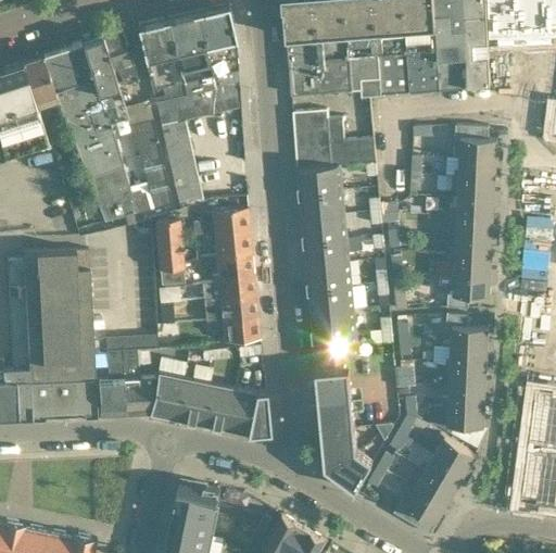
[(323,93),(314,0),(283,0),(292,96),(323,93)]
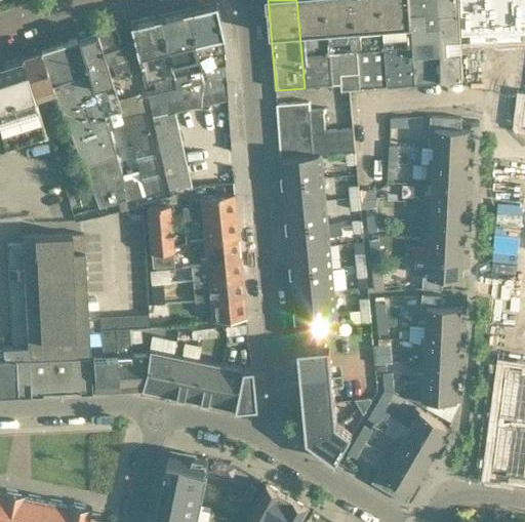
[(332,86),(325,0),(296,0),(305,88),(332,86)]
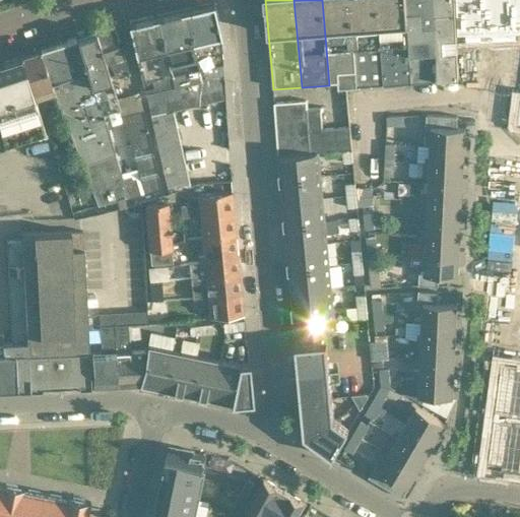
[(355,73),(349,0),(322,0),(329,85),(338,84),(337,74),(355,73)]
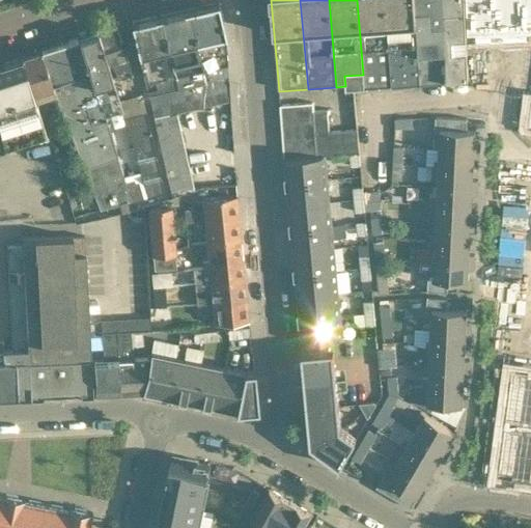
[(389,51),(385,0),(357,0),(363,75),(344,76),(345,86),(346,93),(365,91),(392,89),(392,83),(391,83),(388,51),(389,51)]
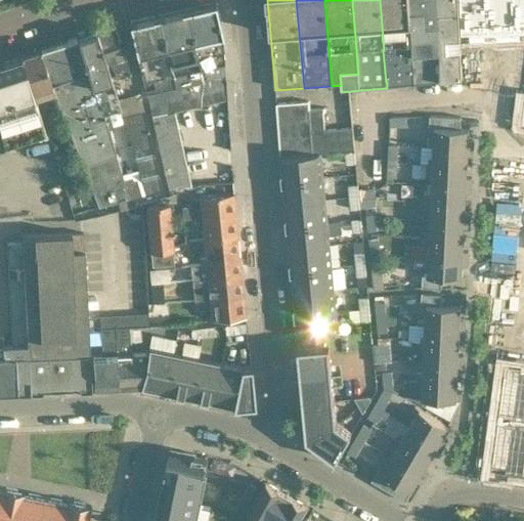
[(415,86),(408,0),(380,0),(384,50),(383,50),(386,82),(387,82),(387,88),(415,86)]
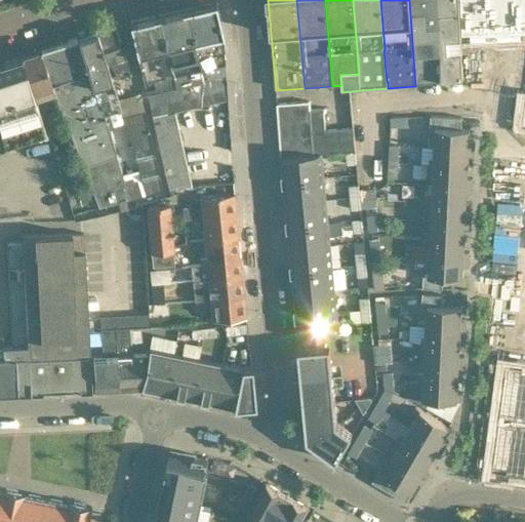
[(437,0),(409,0),(415,86),(440,84),(440,64),(440,40),(437,0)]
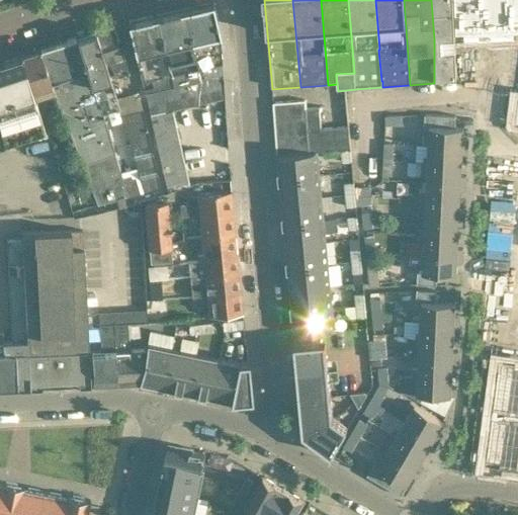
[(431,0),(434,39),(434,63),(434,83),(456,81),(454,38),(452,0),(431,0)]
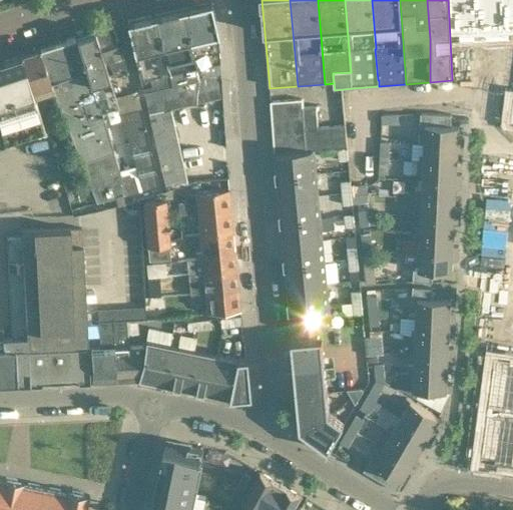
[(512,0),(448,0),(450,38),(512,34),(512,99),(511,113),(509,125),(512,125),(512,0)]
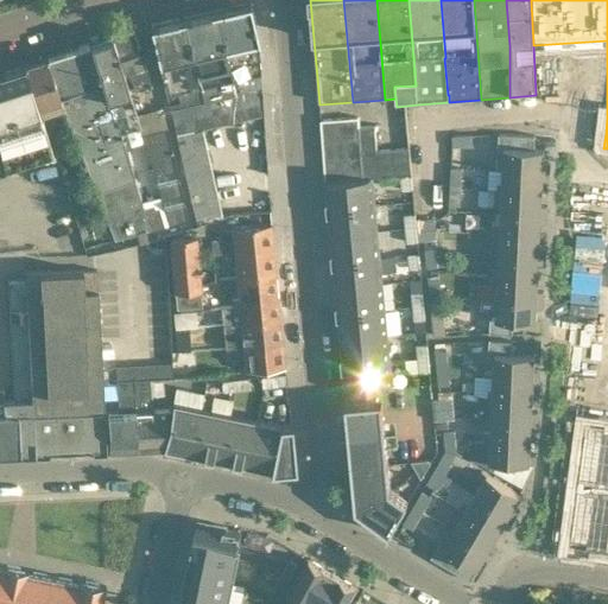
[(260,76),(258,46),(258,45),(248,6),(215,13),(232,82),(235,97),(245,95),(259,93),(258,77),(260,76)]
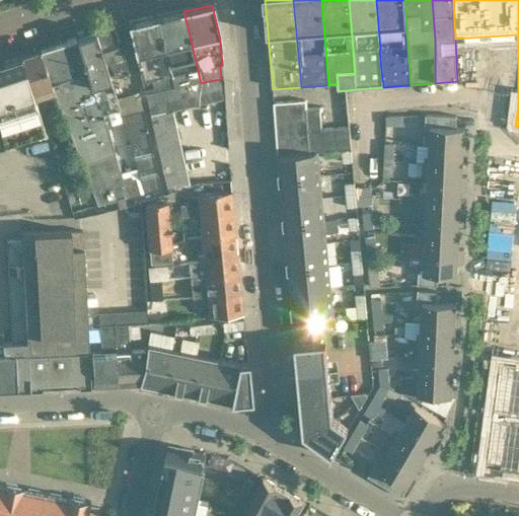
[(198,70),(183,11),(156,18),(169,78),(170,78),(173,90),(177,89),(188,86),(198,84),(201,83),(198,70)]
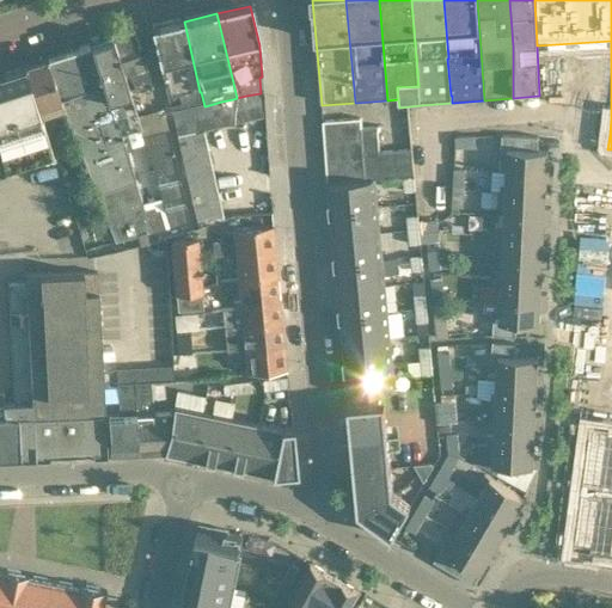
[(184,22),(151,29),(155,53),(166,99),(179,97),(183,111),(204,106),(201,92),(200,92),(184,22)]
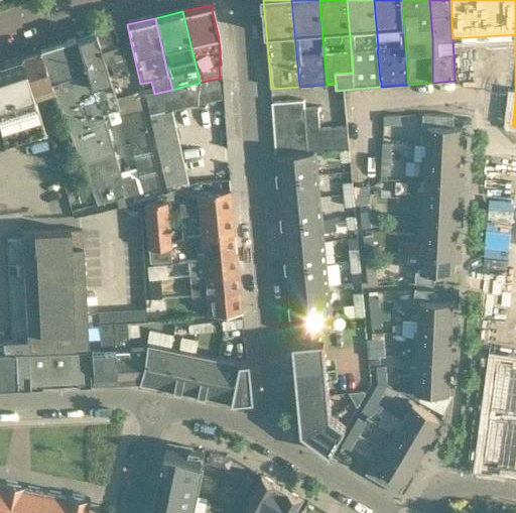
[(128,75),(119,47),(113,28),(95,34),(105,66),(109,65),(114,79),(128,75)]
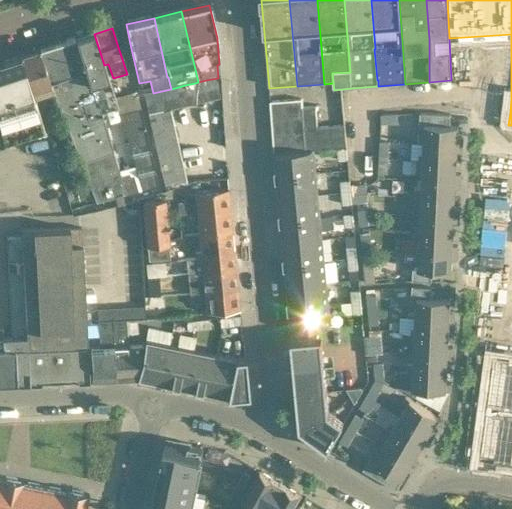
[(114,99),(104,65),(94,34),(75,39),(95,102),(99,115),(117,109),(114,99)]
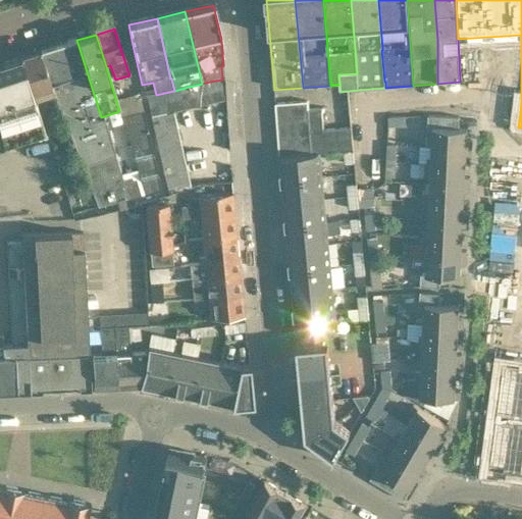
[(88,74),(76,40),(58,46),(69,81),(88,74)]
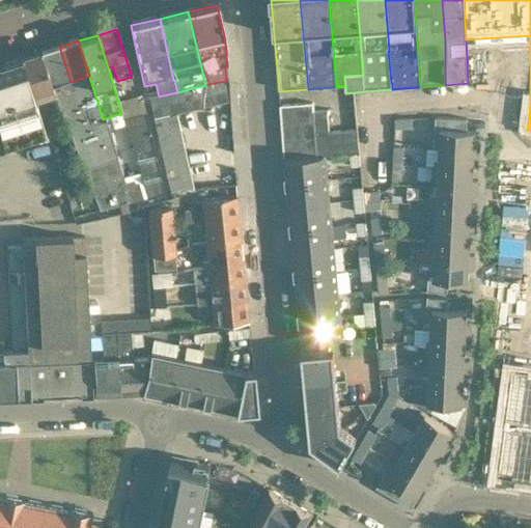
[(103,119),(99,106),(89,76),(71,82),(59,47),(40,53),(54,95),(58,106),(96,204),(100,213),(111,210),(130,204),(121,179),(103,119)]
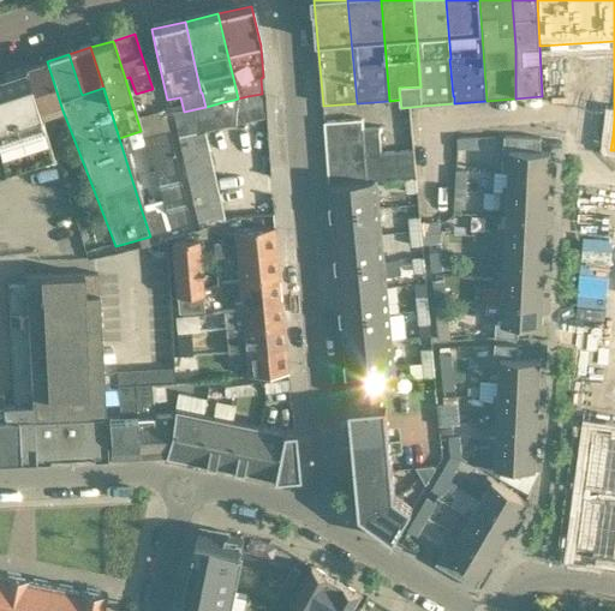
[(63,111),(47,61),(24,69),(41,118),(63,111)]
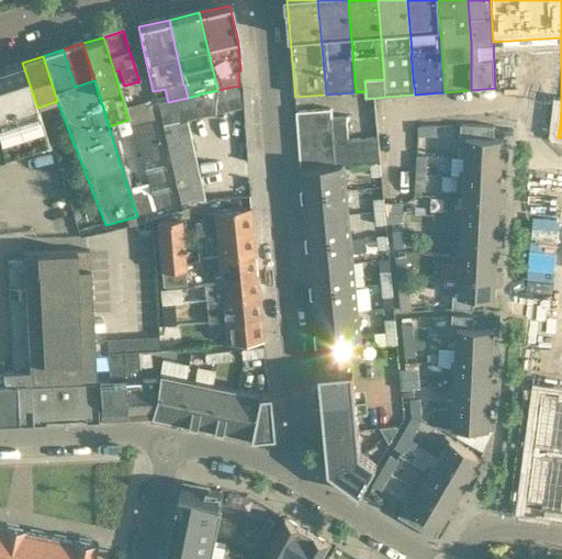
[(0,165),(51,148),(37,108),(22,63),(0,69),(0,165)]
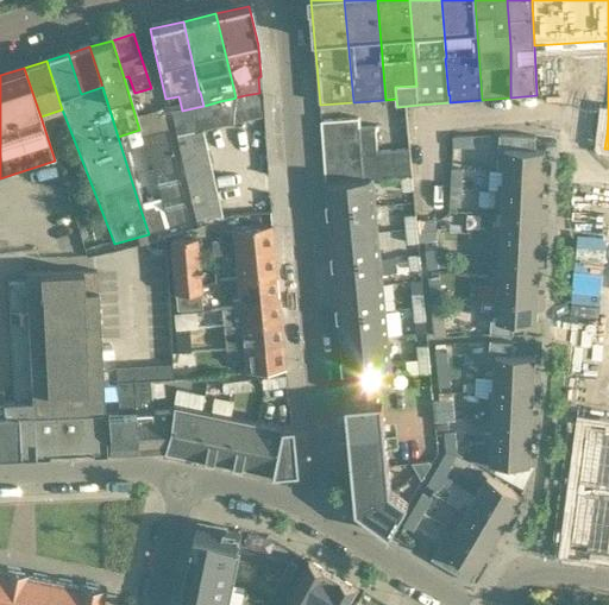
[(262,92),(259,93),(245,95),(251,121),(263,119),(262,92)]
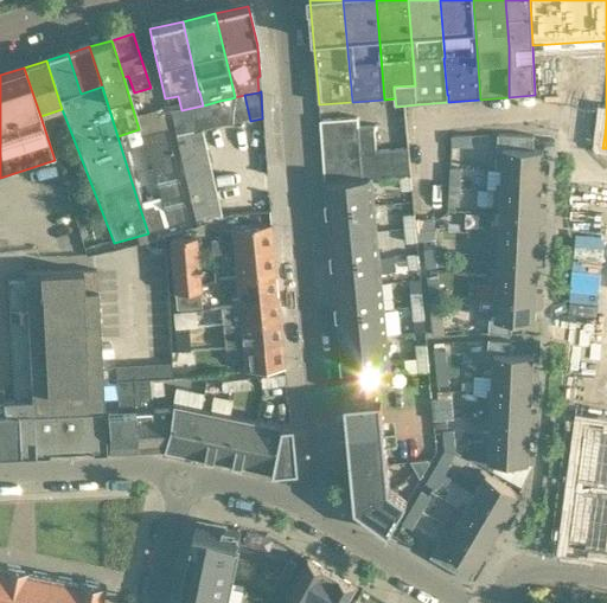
[(244,95),(235,97),(231,98),(238,124),(250,121),(244,95)]
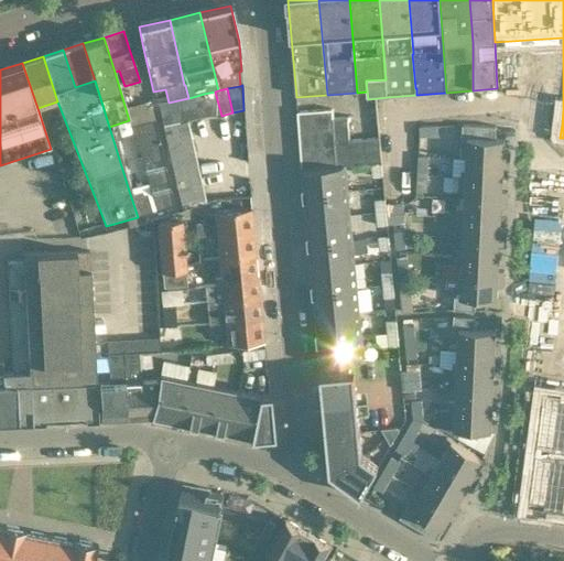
[(221,116),(215,92),(204,94),(209,118),(221,116)]
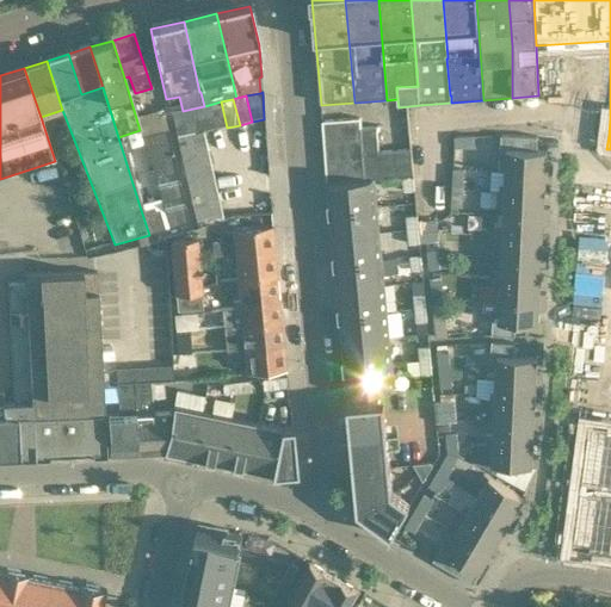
[(227,128),(221,101),(209,105),(215,131),(227,128)]
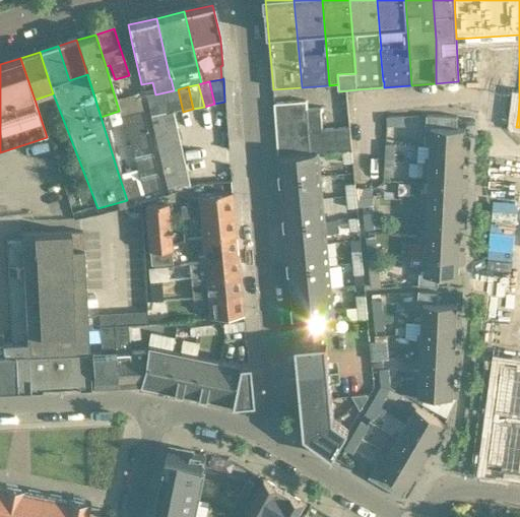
[(183,112),(178,89),(174,90),(155,94),(144,97),(149,119),(173,114),(183,112)]
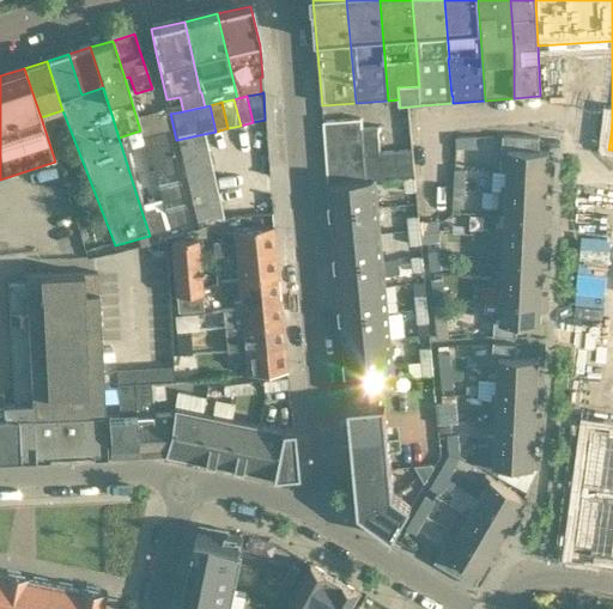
[(188,225),(167,131),(163,111),(137,119),(140,131),(141,138),(161,201),(169,230),(188,225)]
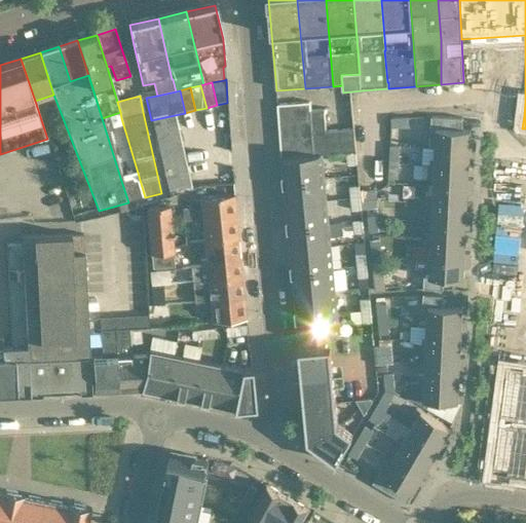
[(310,104),(298,105),(277,107),(278,124),(311,122),(310,112),(310,104)]
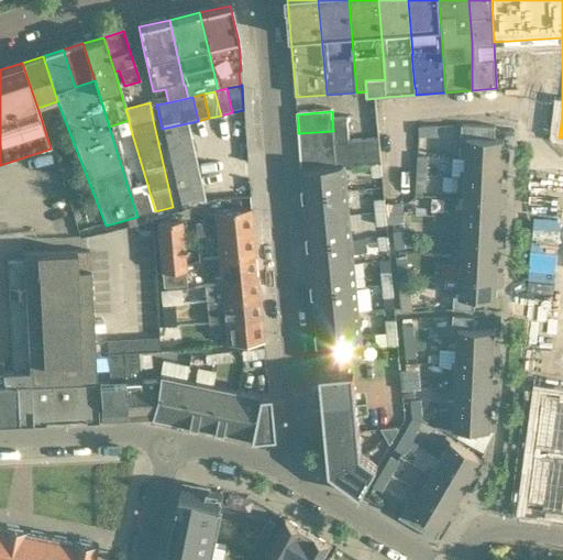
[(348,119),(332,120),(333,131),(334,150),(337,168),(345,167),(351,167),(349,142),(348,119)]
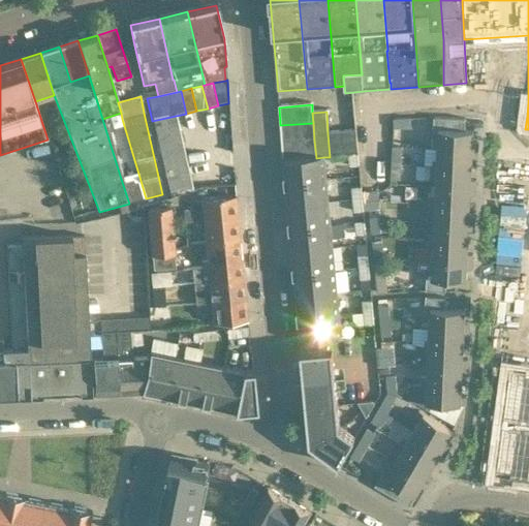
[(178,128),(176,116),(152,121),(155,133),(178,128)]
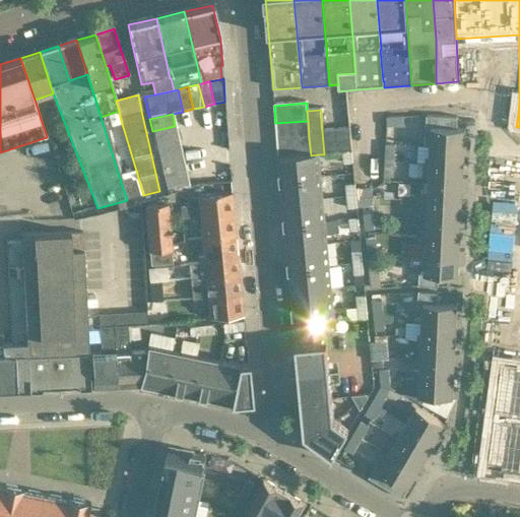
[(457,130),(457,119),(427,117),(426,147),(431,147),(469,149),(470,142),(465,142),(465,131),(457,130)]
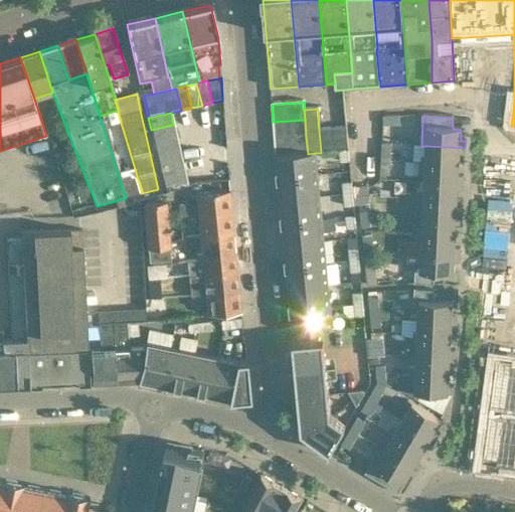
[(400,126),(399,117),(383,118),(383,127),(400,126)]
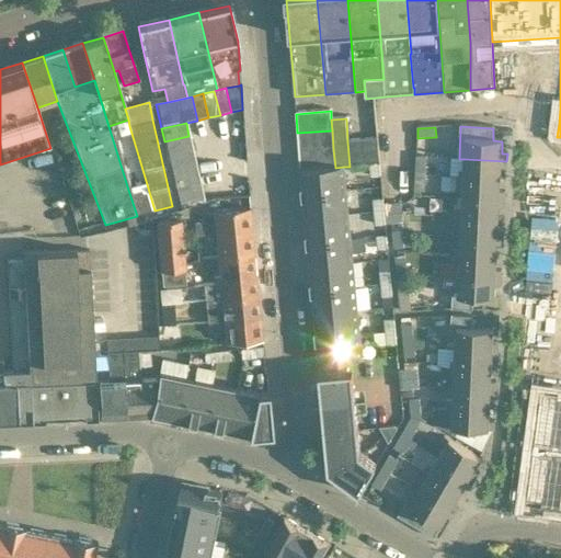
[(333,149),(332,131),(297,133),(298,151),(333,149)]
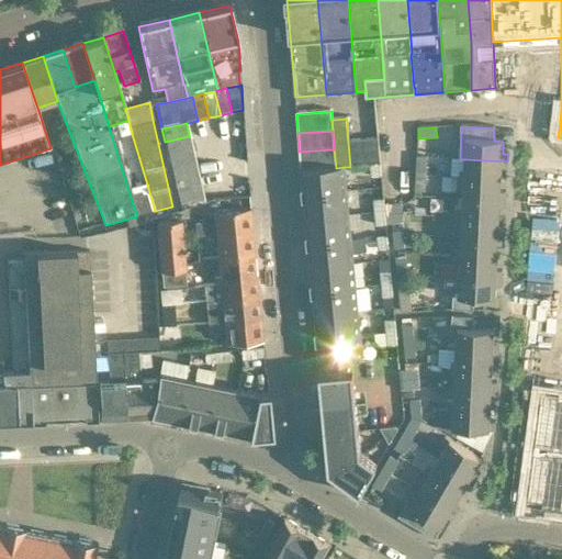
[(192,151),(189,136),(165,142),(168,156),(192,151)]
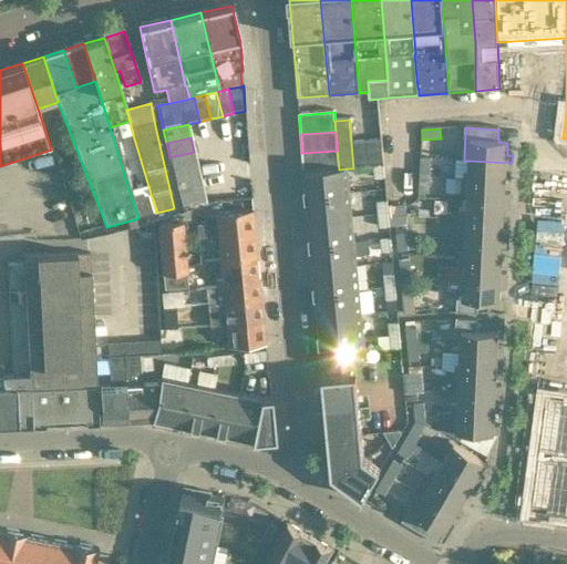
[(383,166),(381,141),(367,142),(369,167),(383,166)]
